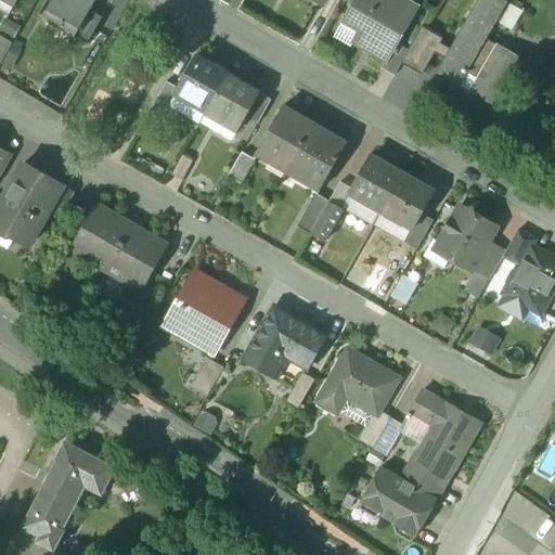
[(57,0),(59,0),(57,0),(54,0),(43,21),(75,39),(90,15),(97,3),(90,0),(57,0)]
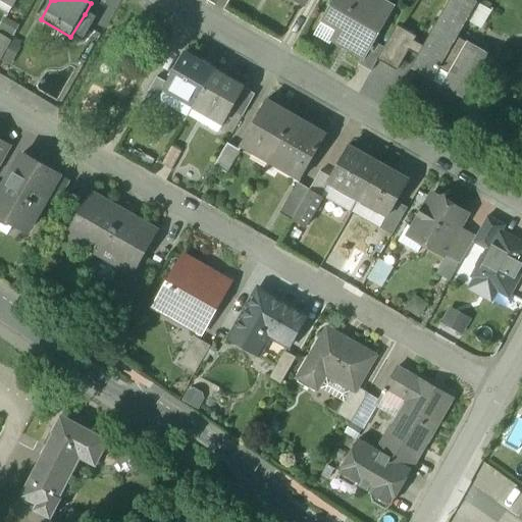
[(394,9),(377,0),(335,0),(326,17),(341,25),(332,39),(334,40),(352,50),(351,51),(363,58),(365,59),(374,44),(394,9)]
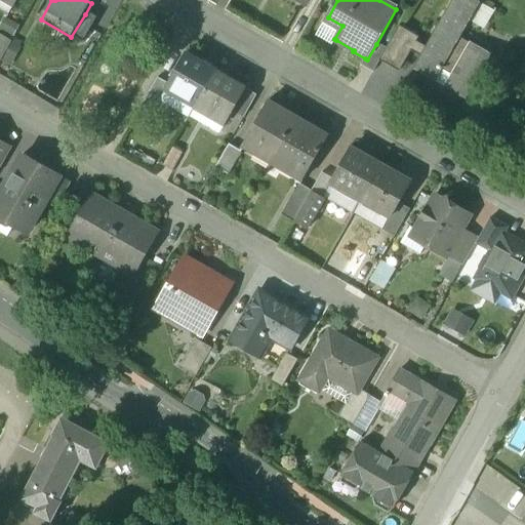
[(474,0),(454,0),(415,70),(467,98),(491,55),(460,37),(480,3),(474,0)]
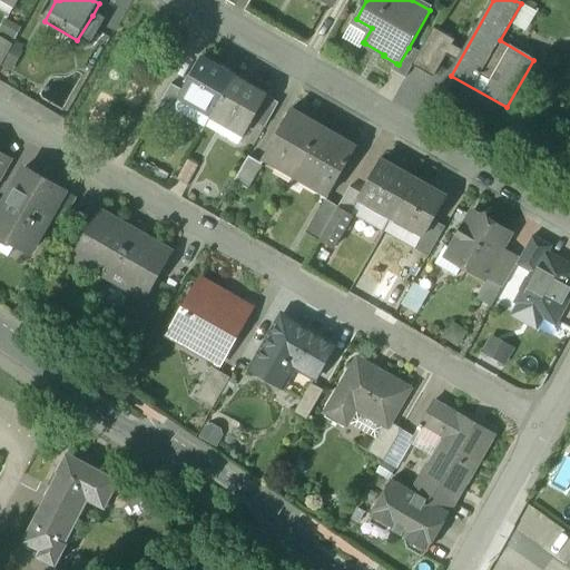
[(105,23),(92,16),(77,40),(90,48),(105,23)]
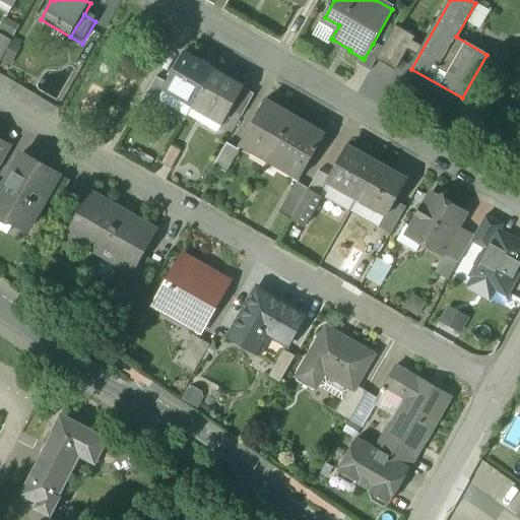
[(325,17),(314,35),(330,46),(333,40),(331,39),(339,25),(325,17)]
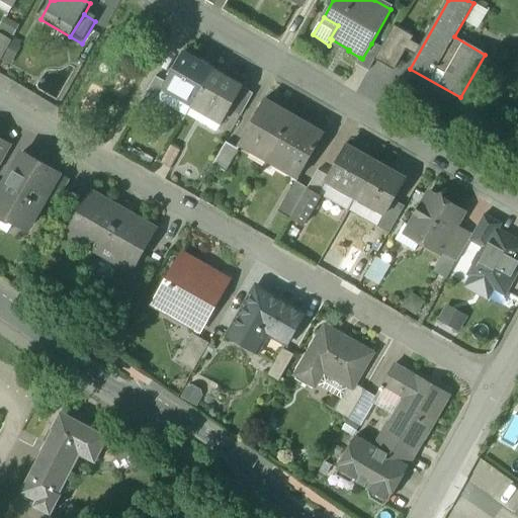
[(13,37),(20,24),(7,18),(1,31),(13,37)]
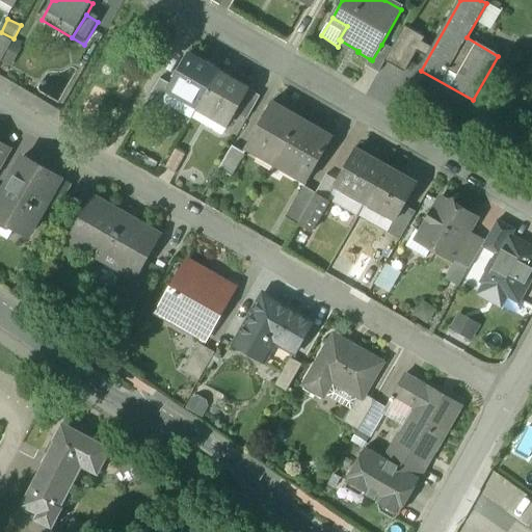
[(392,50),(386,61),(405,73),(425,38),(404,27),(392,50)]
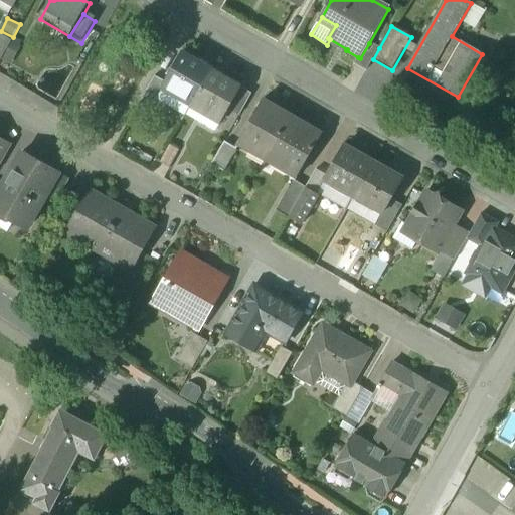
[(0,60),(11,41),(0,34),(0,60)]
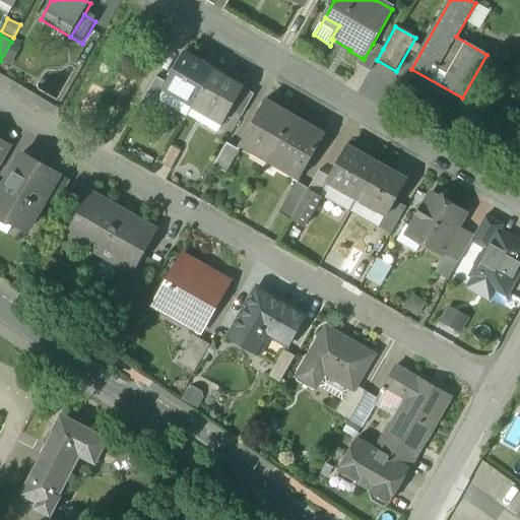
[(373,44),(364,59),(362,58),(358,66),(370,72),(377,60),(383,49),(373,44)]
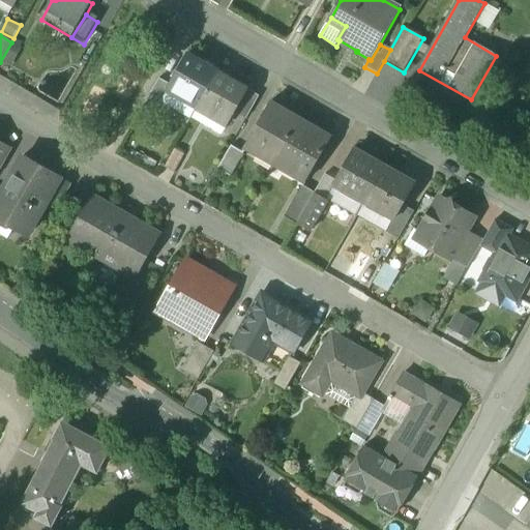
[(170,85),(167,90),(168,91),(197,108),(217,74),(187,56),(170,85)]
